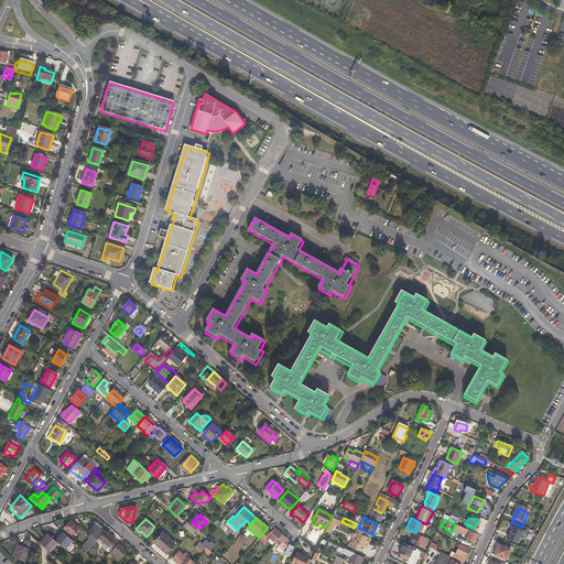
[(72,537),(78,530),(78,529),(72,522),(65,530),(72,537)]
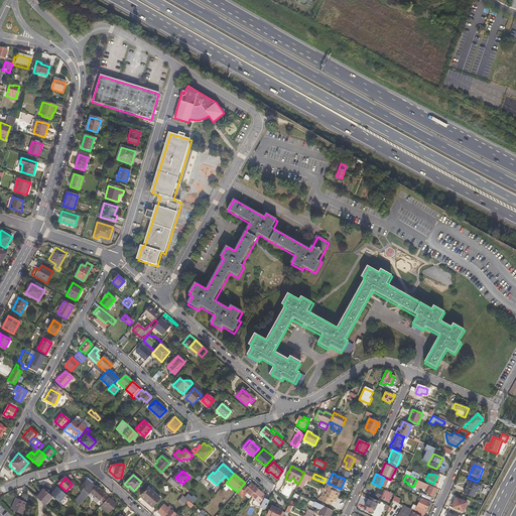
[(169,482),(175,488),(178,485),(173,479),(169,482)]
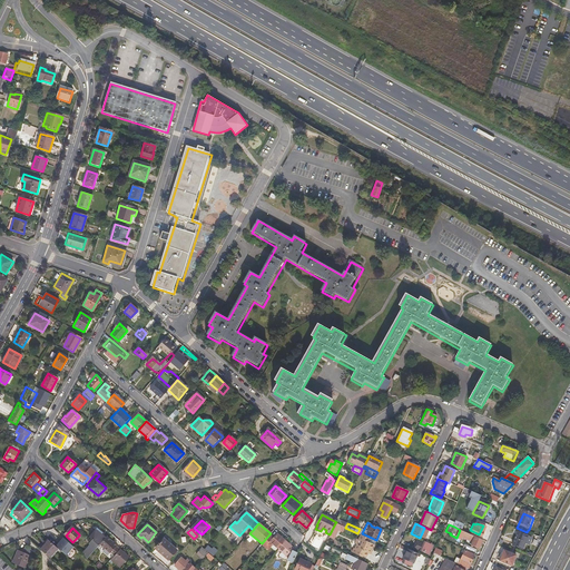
[(92,541),(98,547),(100,544),(105,539),(95,530),(88,538),(92,541)]
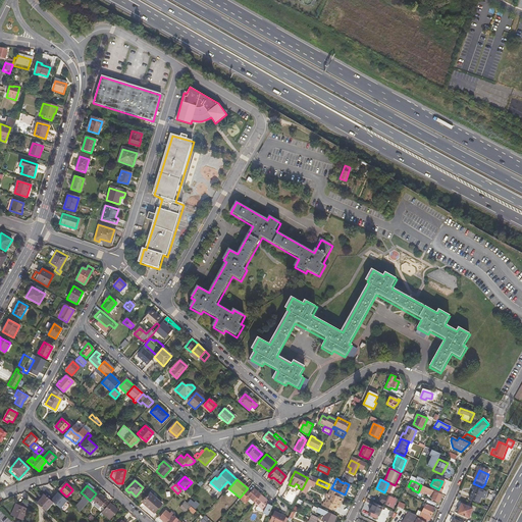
[(197,490),(198,489),(200,487),(197,485),(196,486),(196,485),(190,492),(191,493),(192,494),(197,489),(197,490)]
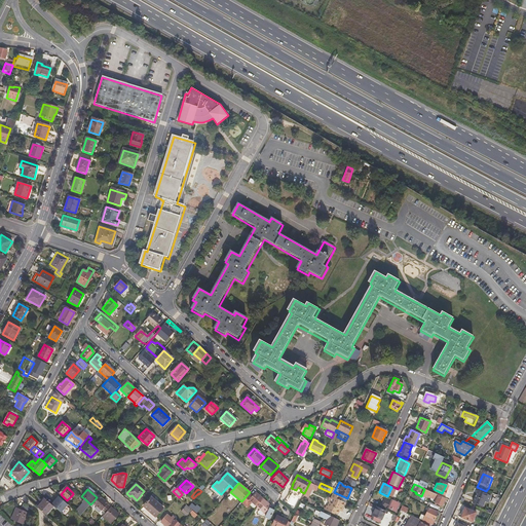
[(424,489),(421,496),(425,497),(427,497),(435,500),(435,502),(442,506),(445,498),(441,496),(433,492),(424,489)]
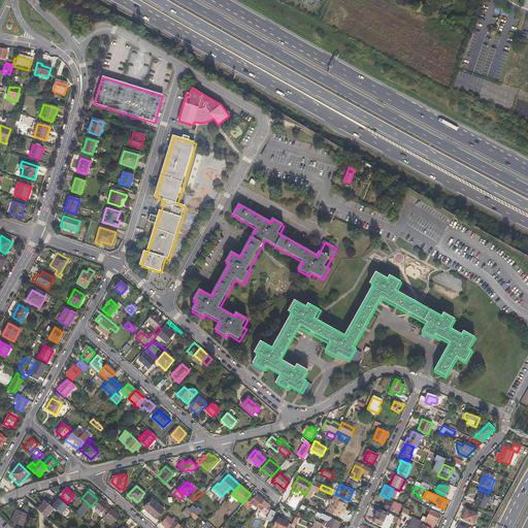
[(73,496),(84,505),(86,501),(81,498),(75,493),(73,495),(73,496)]
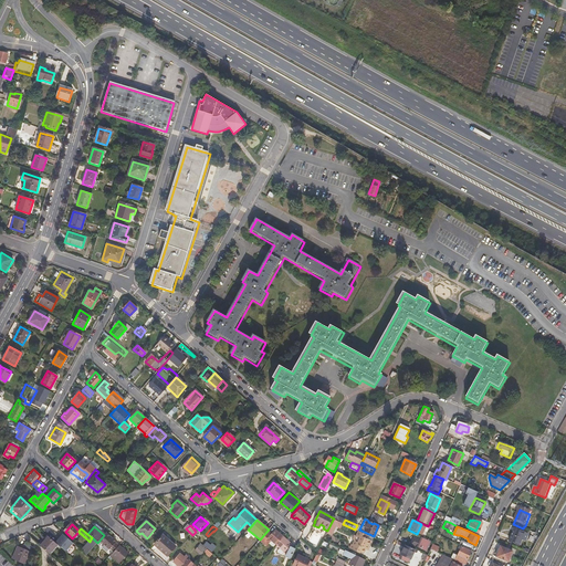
[(266,537),(276,546),(283,537),(273,530),(270,533),(268,531),(260,540),(262,542),(266,537)]
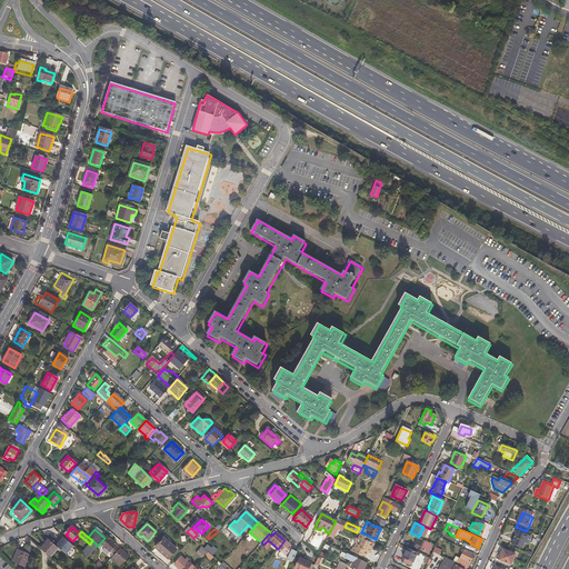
[(361,535),(360,533),(358,538),(356,538),(353,542),(356,543),(353,547),(351,551),(362,556),(362,555),(366,556),(367,555),(368,555),(372,546),(373,546),(375,543),(372,542),(373,540),(361,535)]
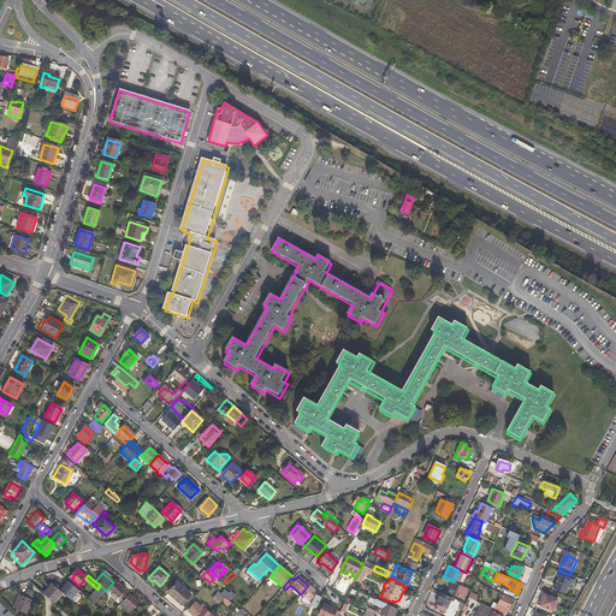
[(554,592),(567,598),(573,584),(560,578),(554,592)]
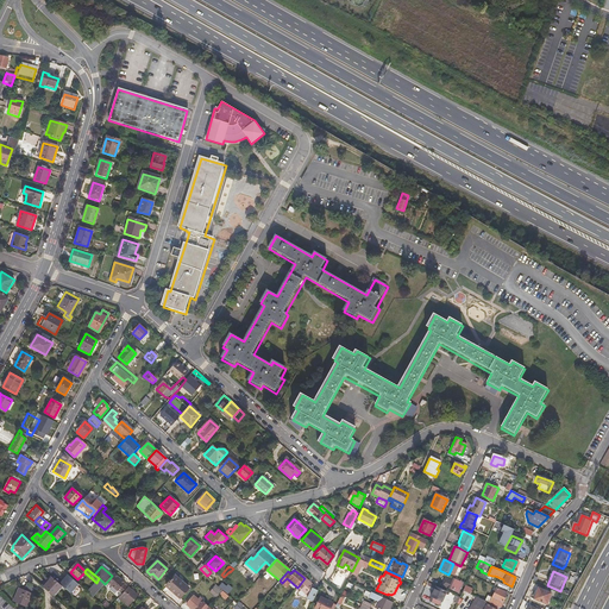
[(63,582),(74,591),(81,584),(70,573),(63,582)]
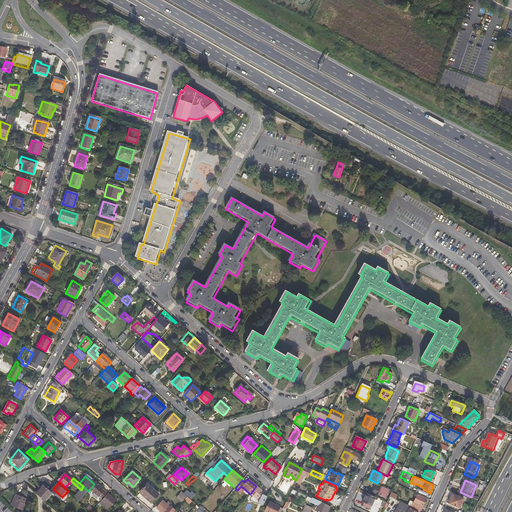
[(103,489),(95,483),(94,484),(90,489),(97,496),(98,495),(102,500),(107,494),(102,490),(103,489)]
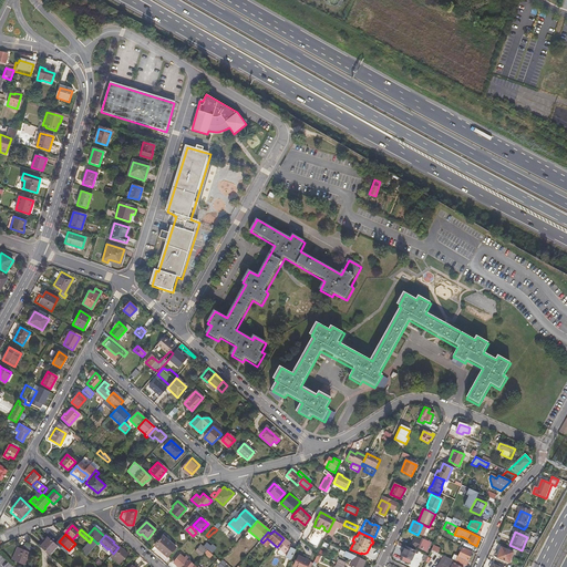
[(175,547),(163,536),(154,546),(166,557),(175,547)]
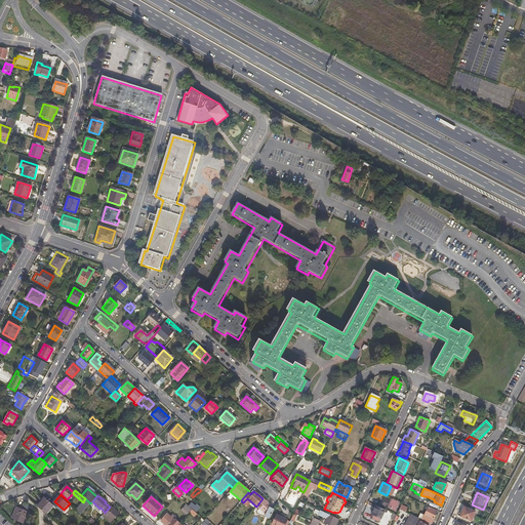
[(54,506),(45,497),(38,507),(46,514),(54,506)]
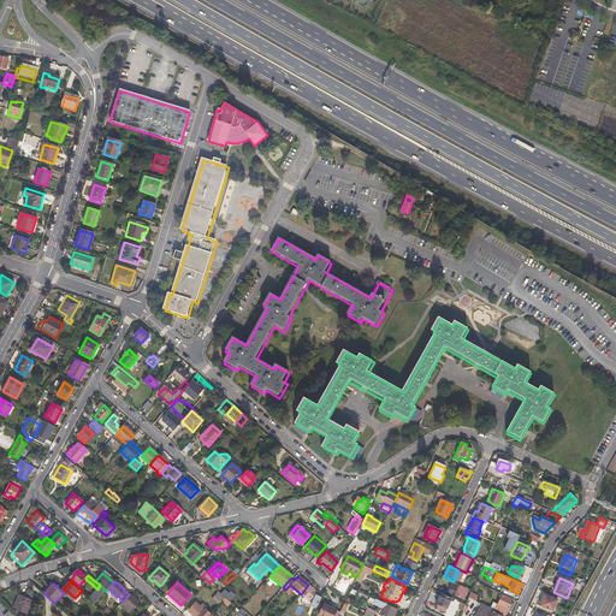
[(98,590),(88,599),(94,604),(106,591),(100,585),(98,590)]
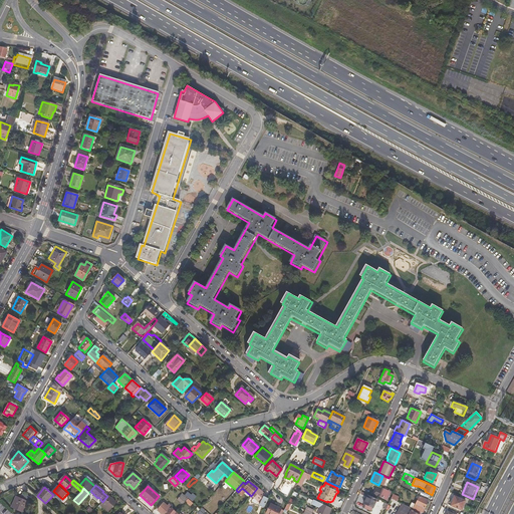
[(257,488),(251,496),(259,503),(258,506),(263,508),(267,499),(263,497),(264,495),(257,488)]
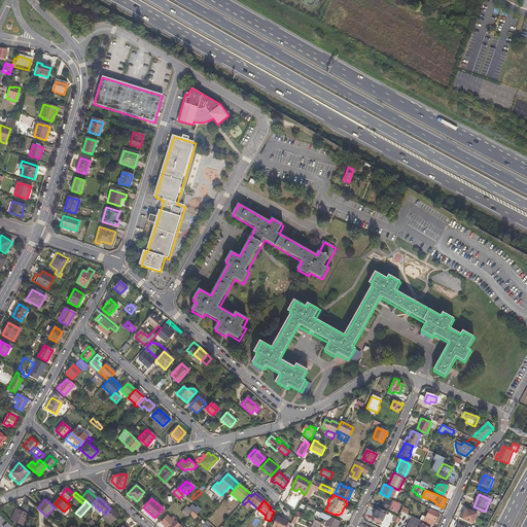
[(402,506),(402,505),(392,500),(390,503),(384,500),(381,505),(396,513),(399,506),(401,507),(402,506)]
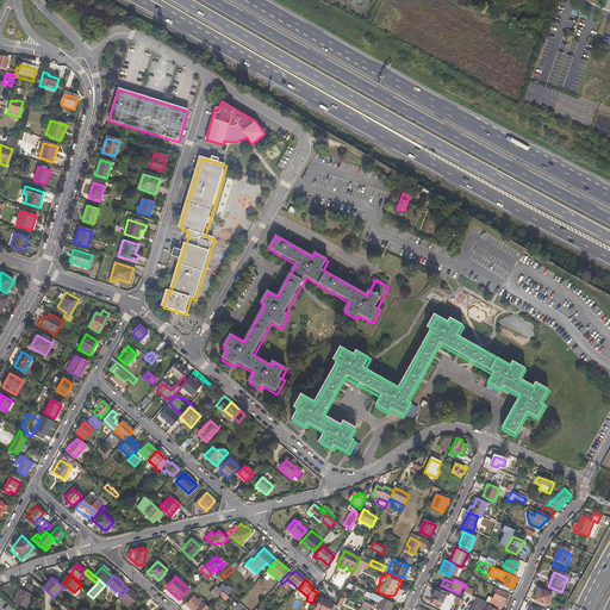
[(496,587),(508,593),(509,589),(498,584),(496,587)]
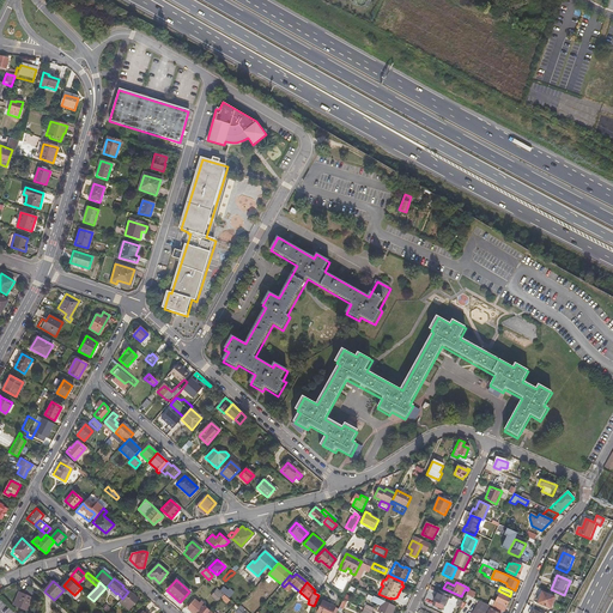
[(26,595),(19,592),(13,605),(26,611),(32,598),(35,599),(37,594),(29,590),(26,595)]
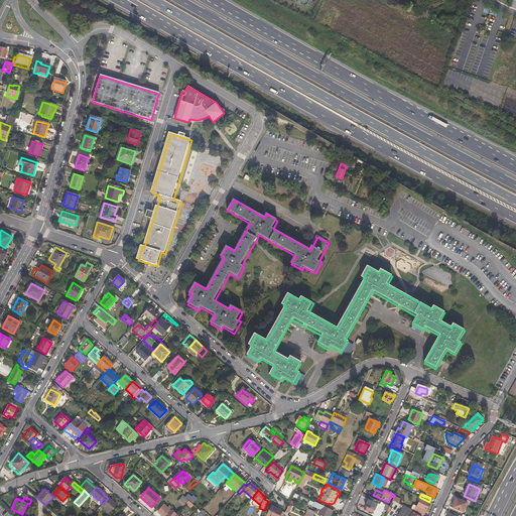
[(378,501),(369,497),(365,505),(366,506),(364,509),(372,513),(374,509),(378,501)]
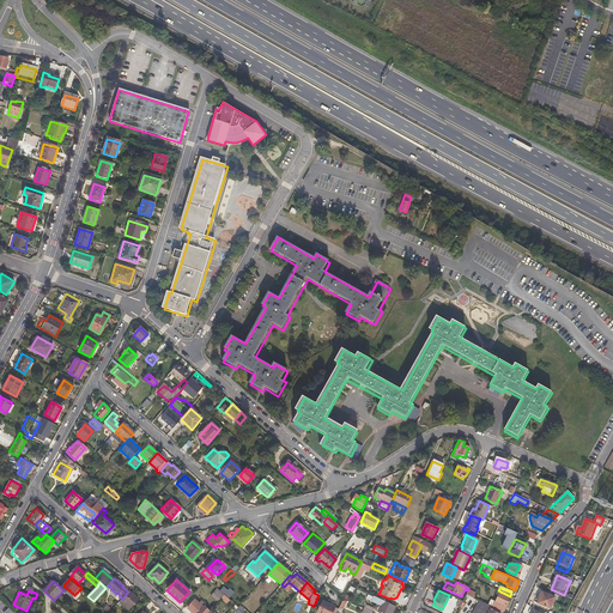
[(502,612),(503,612),(510,596),(498,590),(498,592),(499,593),(496,601),(493,607),(502,612)]
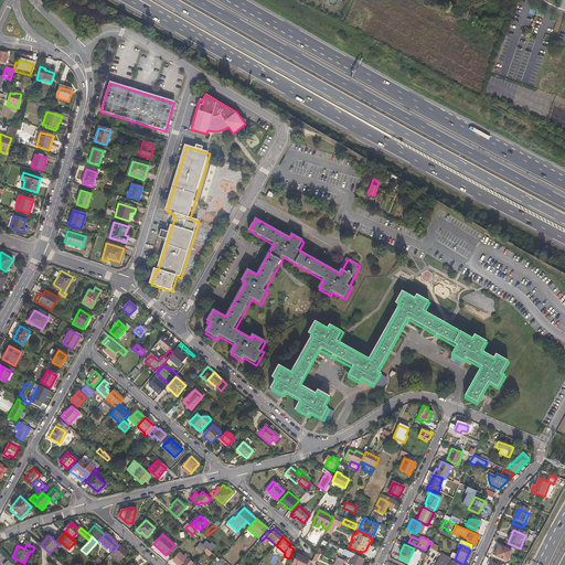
[(113,552),(112,553),(120,562),(128,553),(119,545),(118,545),(113,552)]
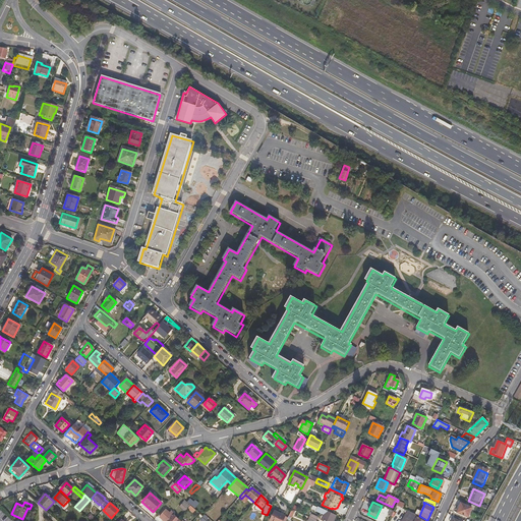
[(402,508),(396,505),(393,511),(392,512),(403,517),(401,520),(409,520),(413,517),(410,520),(425,520),(426,520),(419,516),(415,514),(402,508)]
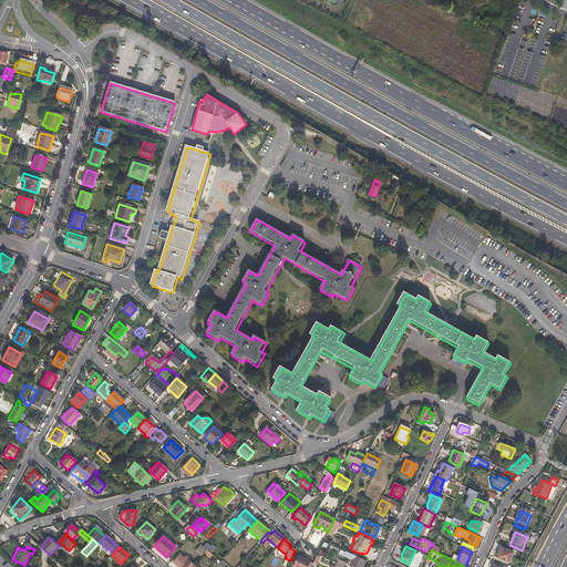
[(502,556),(500,555),(497,560),(509,565),(513,555),(504,550),(502,556)]
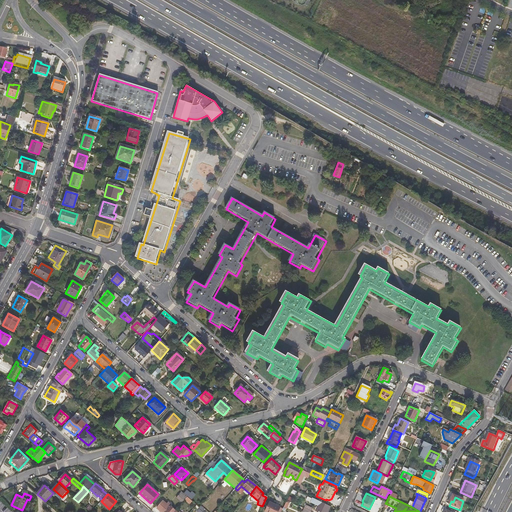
[(327,510),(329,506),(312,498),(310,502),(318,506),(316,511),(318,511),(324,511),(326,509),(327,510)]
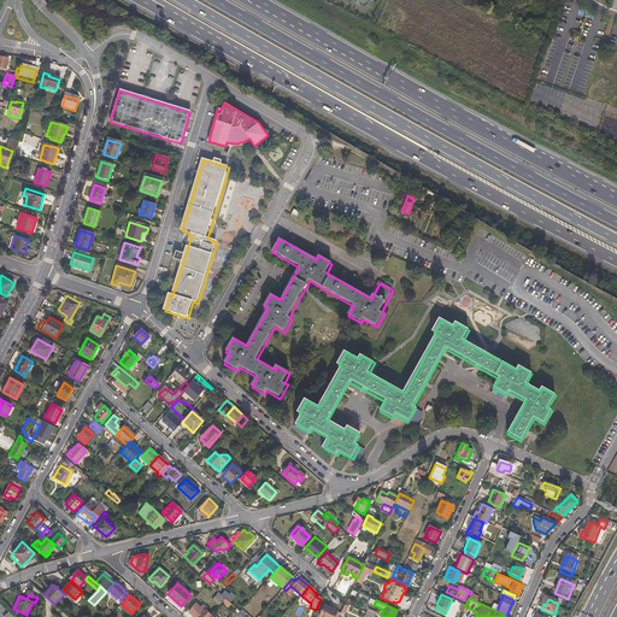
[(204,611),(195,604),(188,612),(194,616),(209,616),(211,615),(205,610),(204,611)]
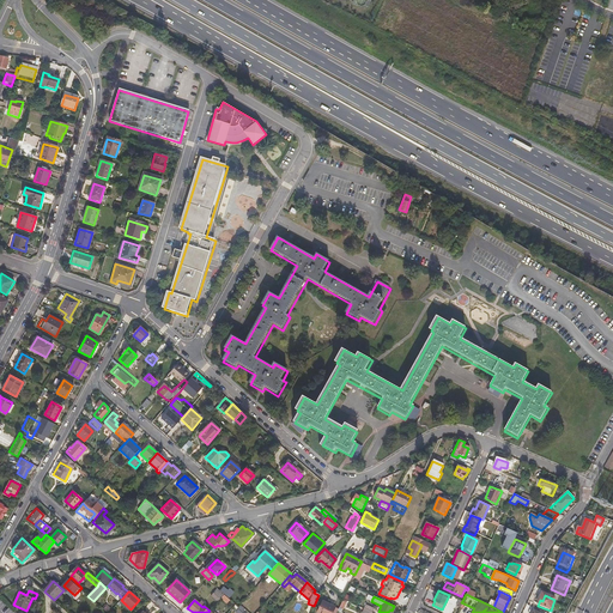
[(319,612),(331,612),(334,607),(322,601),(316,612),(319,612)]
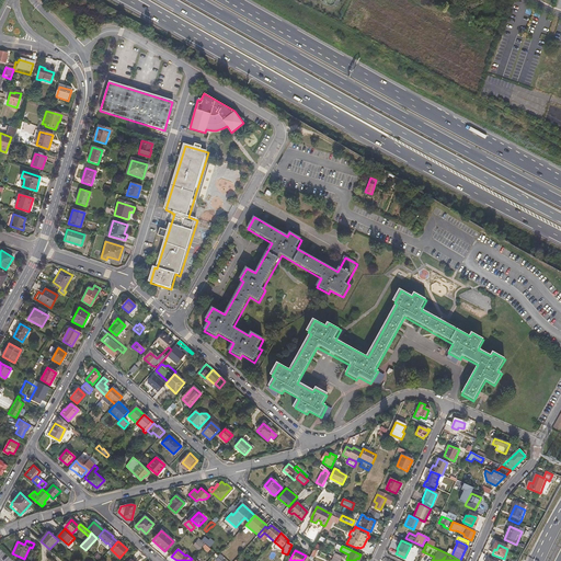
[(422,551),(420,556),(431,560),(432,560),(434,557),(422,551)]
